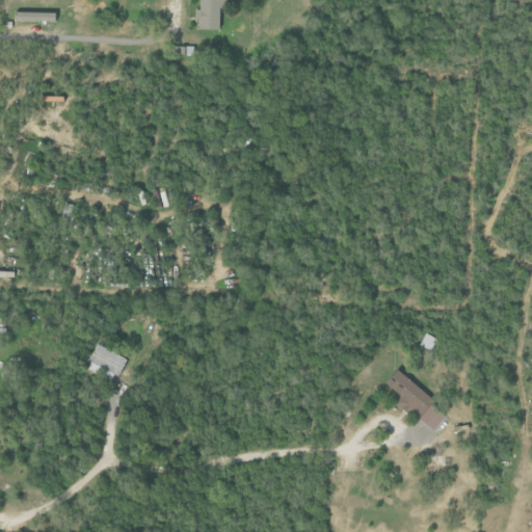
[(217,7),(227,7),(227,0),(197,0),(197,29),(217,29),(217,7)]
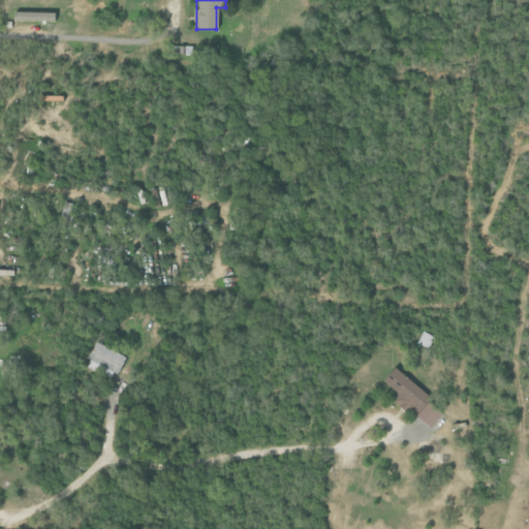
[(42,21),(42,12),(26,12),(26,20),(42,21)]
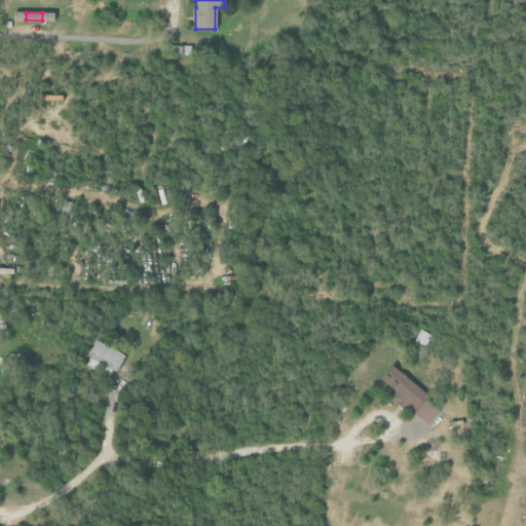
[(159,202),(154,188),(149,190),(154,204),(159,202)]
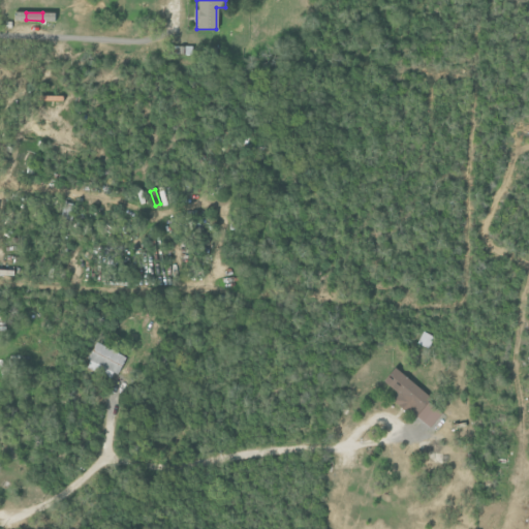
[(428,349),(435,337),(424,331),(417,343),(428,349)]
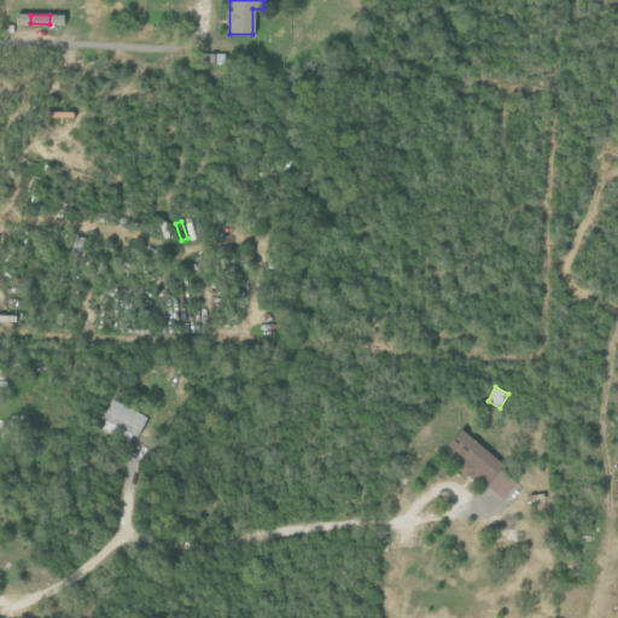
[(146,415),(112,400),(99,429),(133,444),(146,415)]
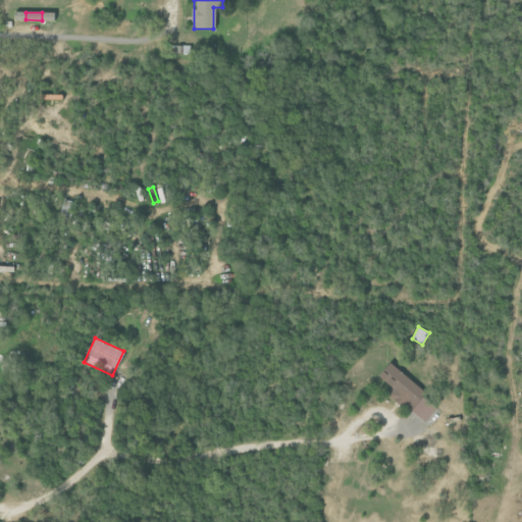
[(376,376),(389,387),(384,394),(422,423),(434,408),(421,397),(424,392),(387,362),(376,376)]
